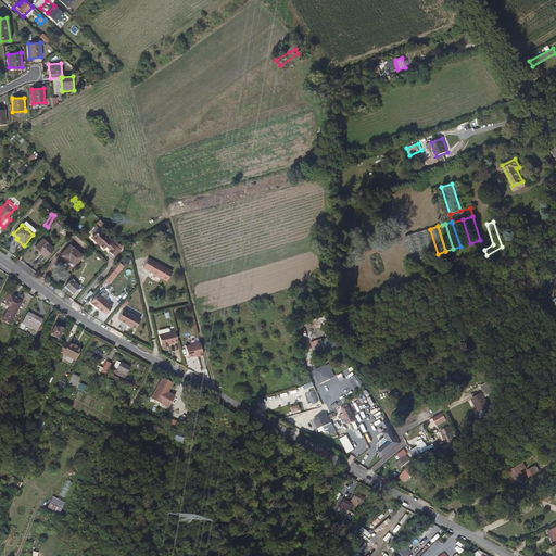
[(429,256),(438,254),(430,229),(421,231),(429,256)]
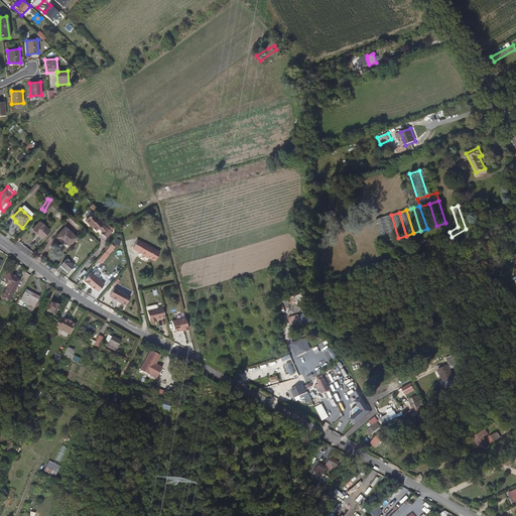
[(96,233),(100,230),(103,226),(104,225),(98,219),(97,220),(91,215),(83,222),(91,230),(92,229),(96,233)]
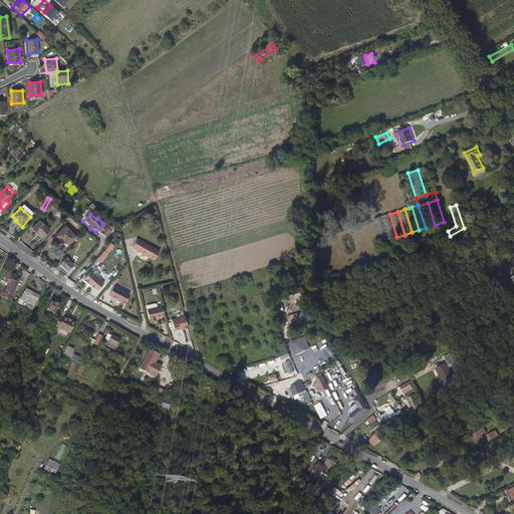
[(381,217),(389,240),(397,237),(390,214),(381,217)]
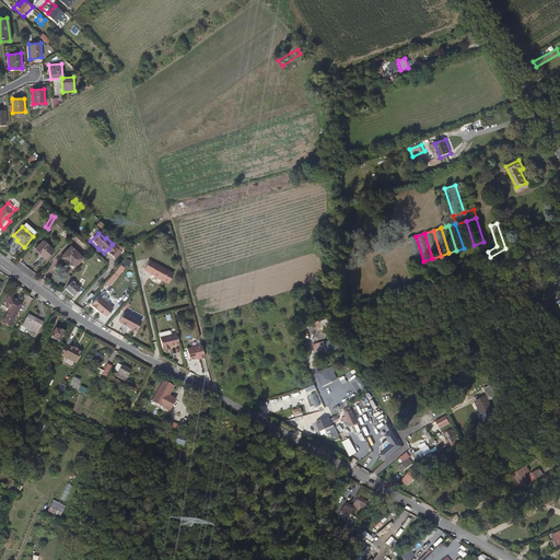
[(416,264),(423,261),(416,236),(407,238),(416,264)]
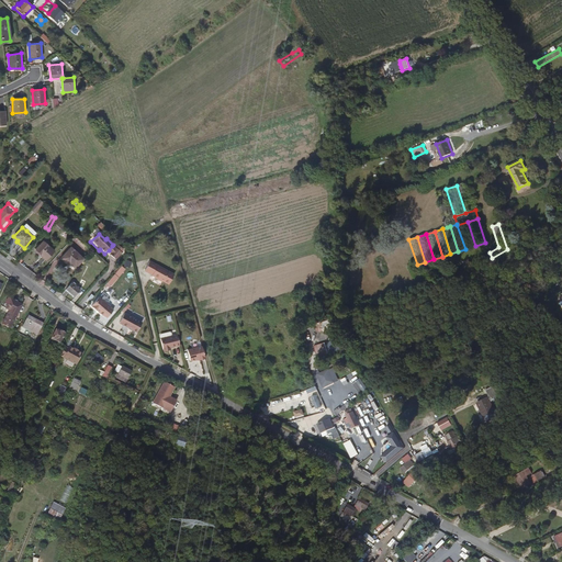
[(45,260),(55,250),(49,246),(44,240),(35,250),(41,256),(41,257),(45,260)]
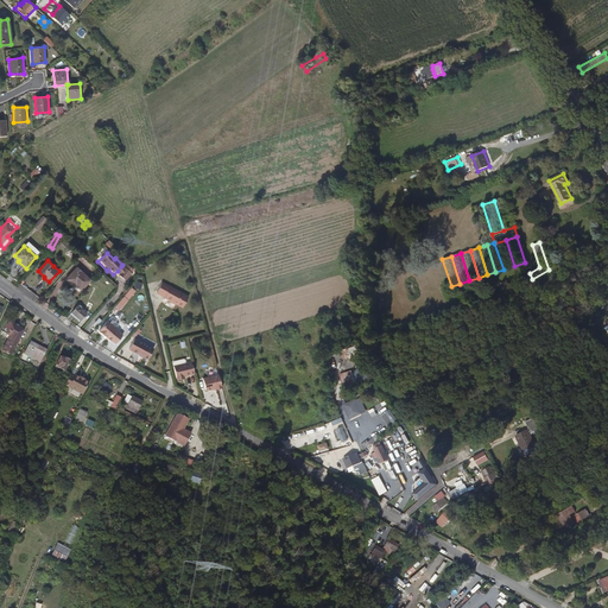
[(89,280),(76,268),(65,279),(73,286),(75,284),(81,290),(89,280)]
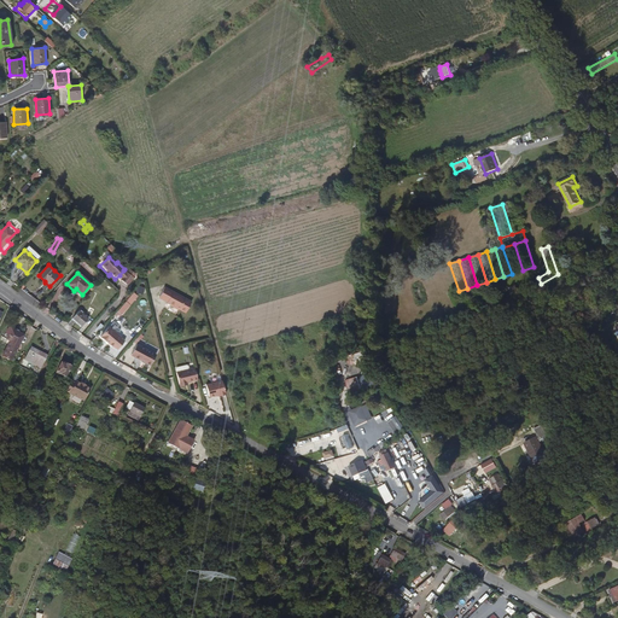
[(128,274),(122,278),(120,279),(124,286),(134,280),(128,273),(128,274)]
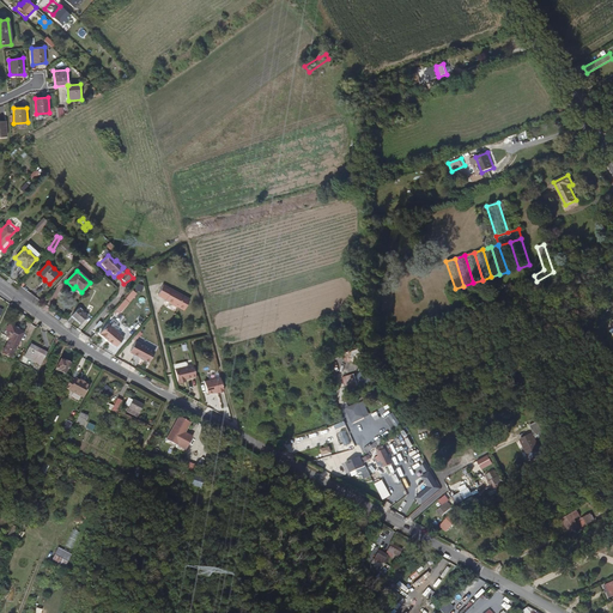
[(178,308),(186,311),(192,301),(180,293),(164,285),(159,296),(167,301),(170,303),(178,308)]
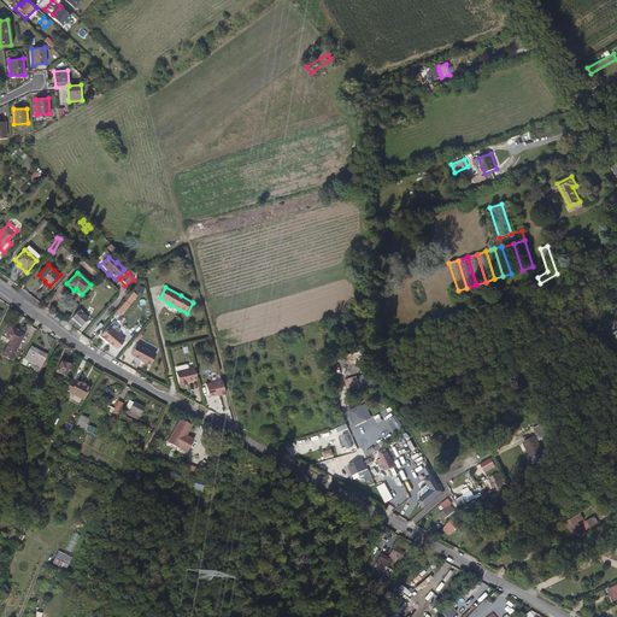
[(565,305),(574,300),(571,294),(563,299),(565,305)]
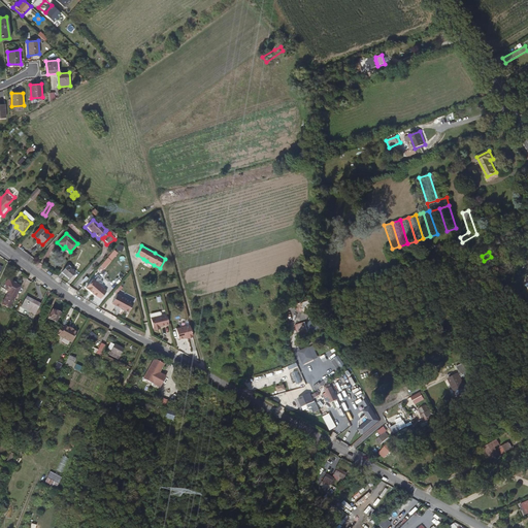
[(74,272),(67,266),(62,271),(69,278),(74,272)]
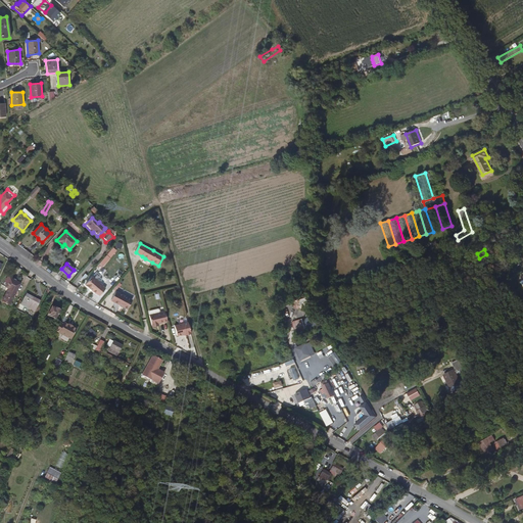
[(7,277),(2,286),(15,292),(20,284),(7,277)]
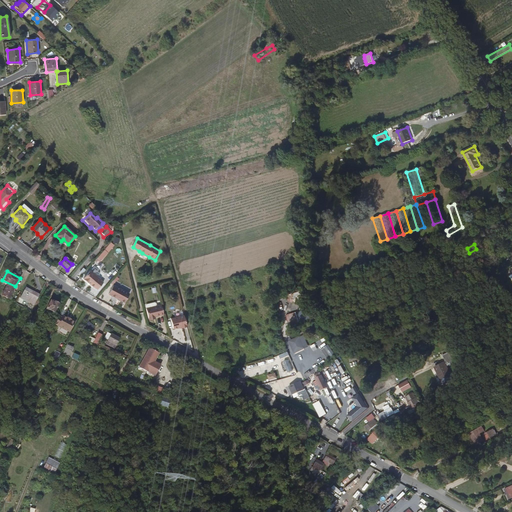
[(96,277),(90,271),(83,279),(93,288),(94,287),(99,281),(100,280),(96,277)]
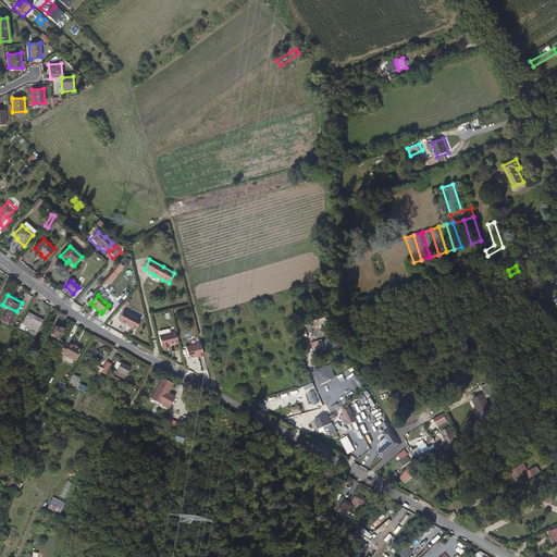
[(141,320),(123,310),(118,320),(136,330),(141,320)]
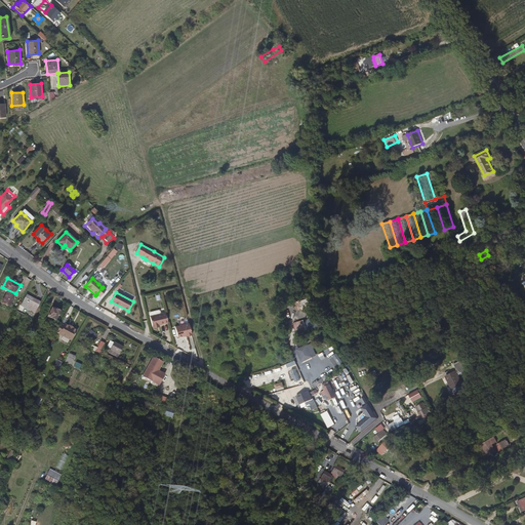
[(27,295),(22,306),(35,313),(40,303),(27,295)]
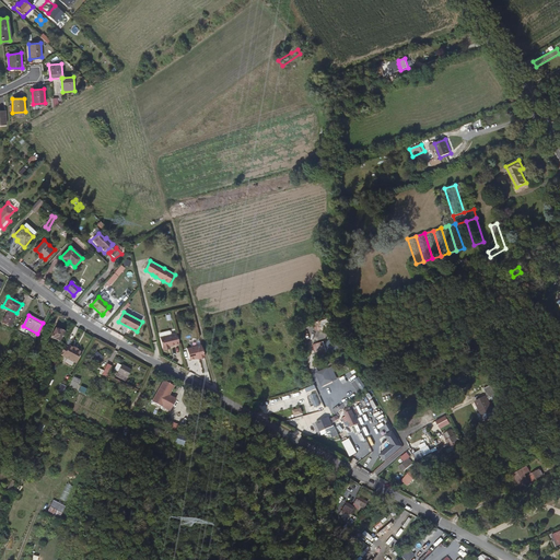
[(56,329),(50,337),(58,341),(62,333),(63,331),(60,330),(59,330),(56,329)]
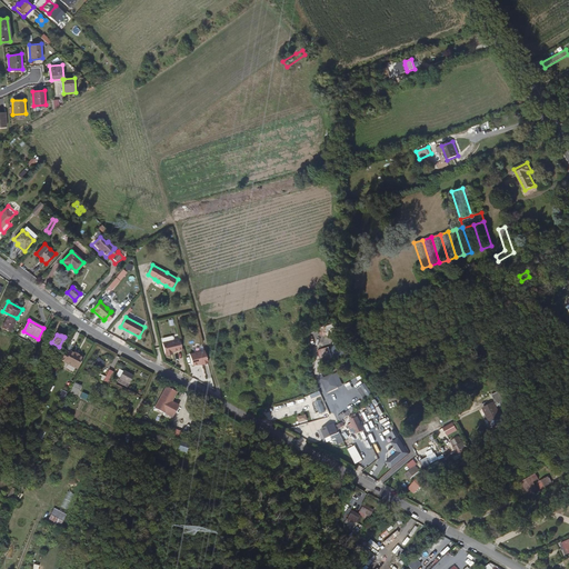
[(172,353),(182,351),(179,340),(162,345),(166,357),(171,356),(171,355),(172,353)]
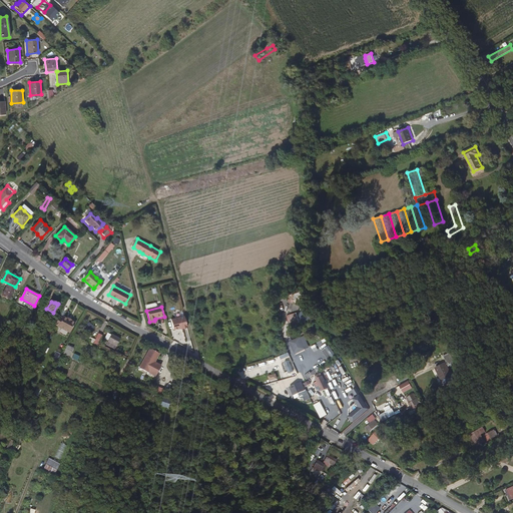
[(62,318),(59,317),(54,325),(69,333),(75,323),(71,321),(71,320),(67,318),(67,319),(63,317),(62,318)]
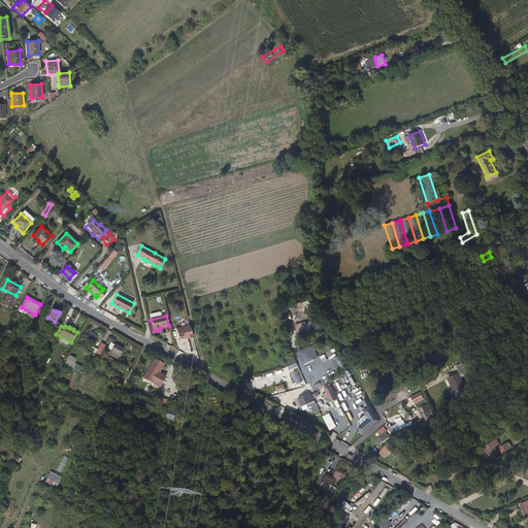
[(40,327),(35,336),(38,338),(42,331),(44,332),(46,329),(40,327)]
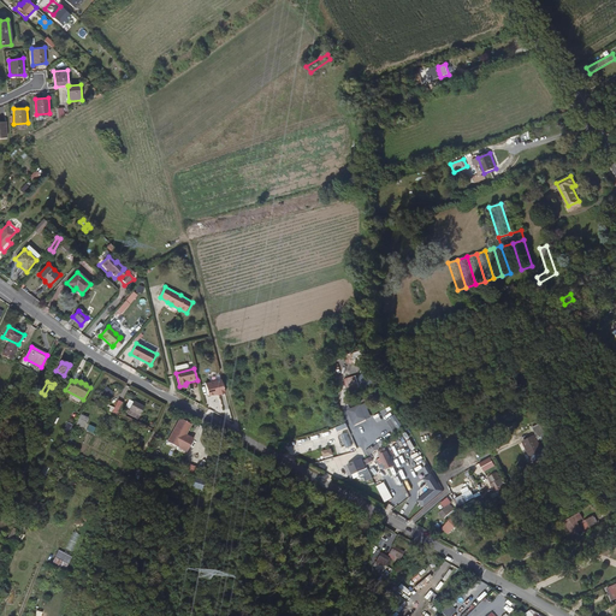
[(220,397),(226,396),(223,381),(207,385),(211,398),(217,396),(219,396),(220,397)]
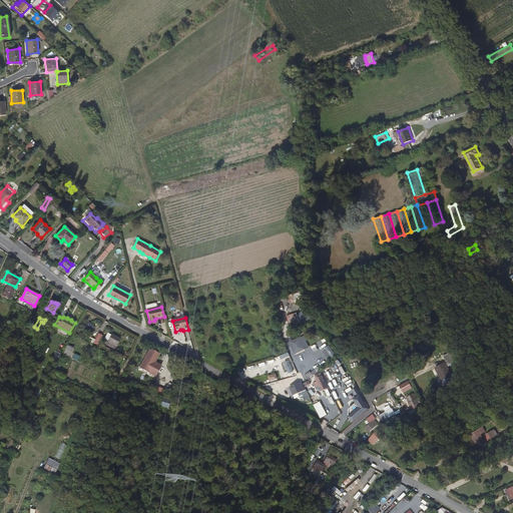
[(89,323),(85,328),(90,332),(94,327),(89,323)]
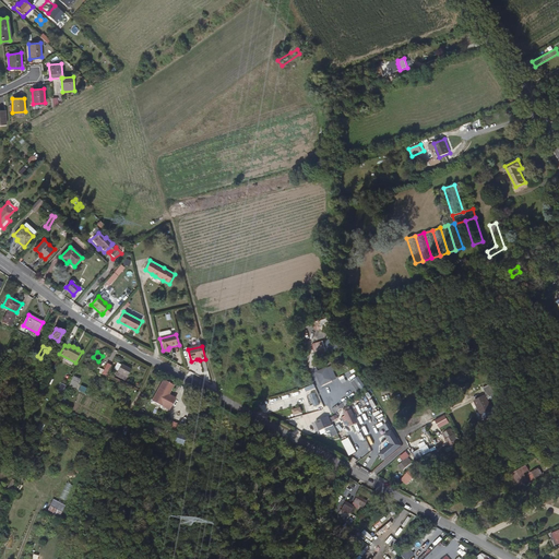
[(122,365),(119,372),(127,377),(131,369),(122,365)]
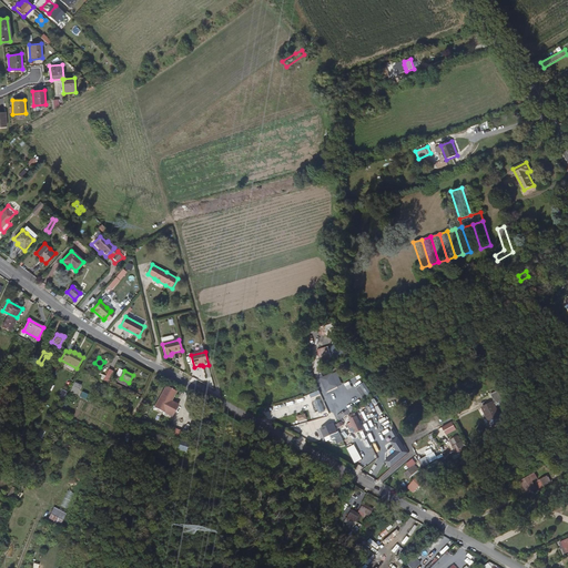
[(74,383),(70,392),(77,395),(81,385),(74,383)]
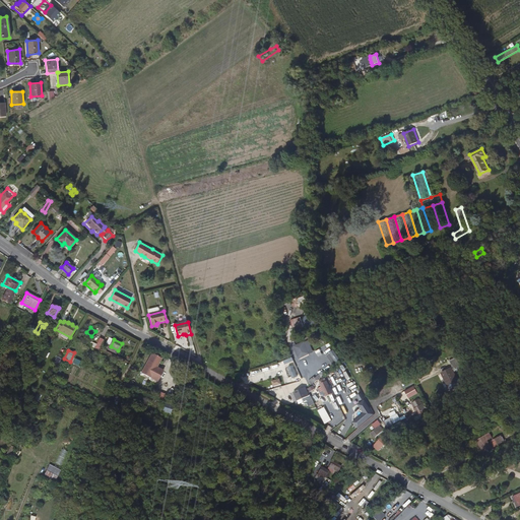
[(333,366),(340,361),(333,350),(326,355),(333,366)]
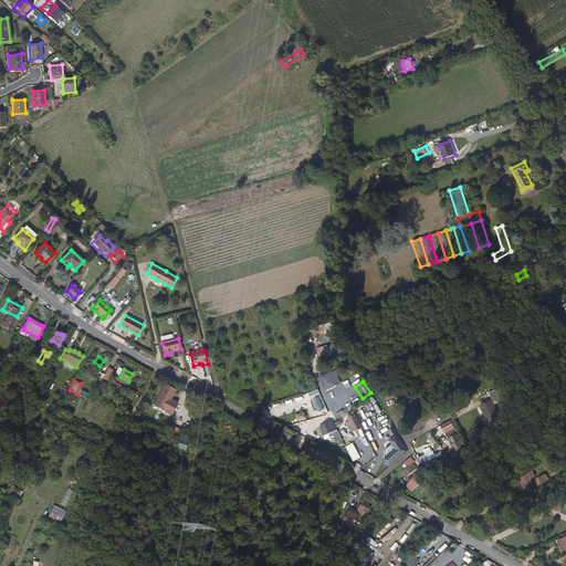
[(166,385),(156,404),(170,412),(175,405),(168,400),(174,389),(166,385)]
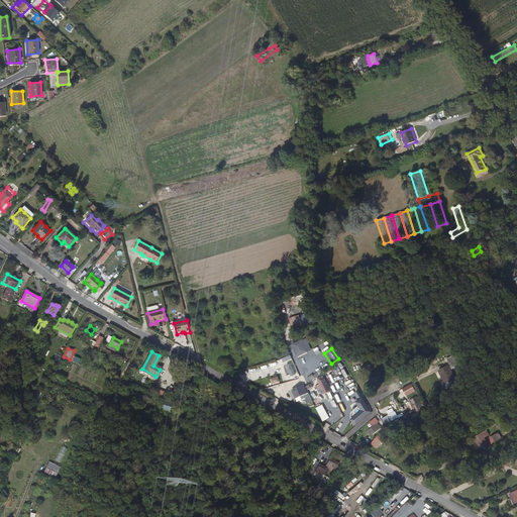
[(291,356),(282,359),(284,366),(292,363),(296,376),(291,377),(292,381),(299,379),(291,356)]
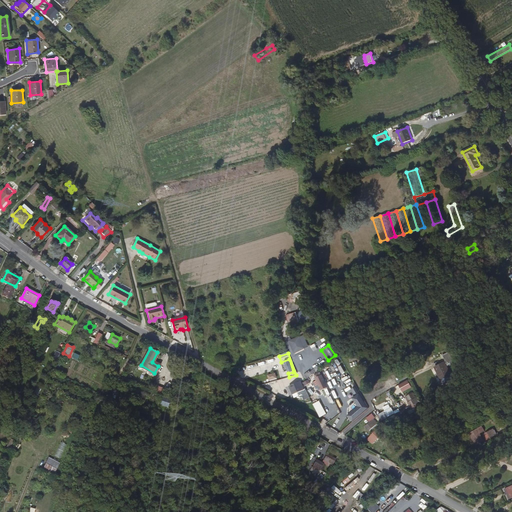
[(447,365),(453,363),(449,356),(444,359),(447,365)]
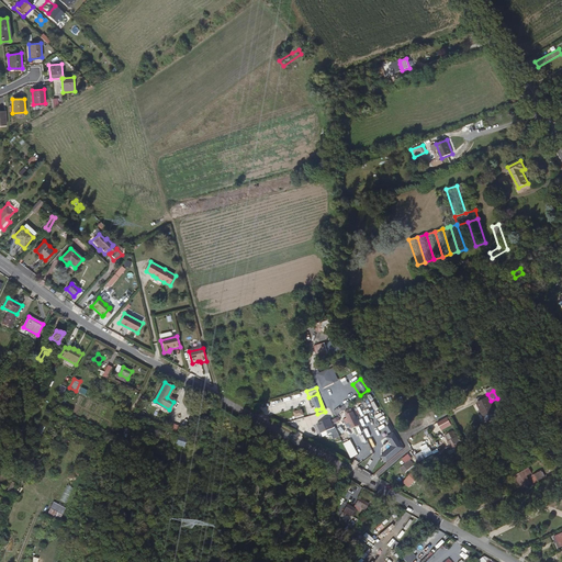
[(308,397),(312,408),(315,406),(316,409),(322,407),(316,395),(308,397)]
